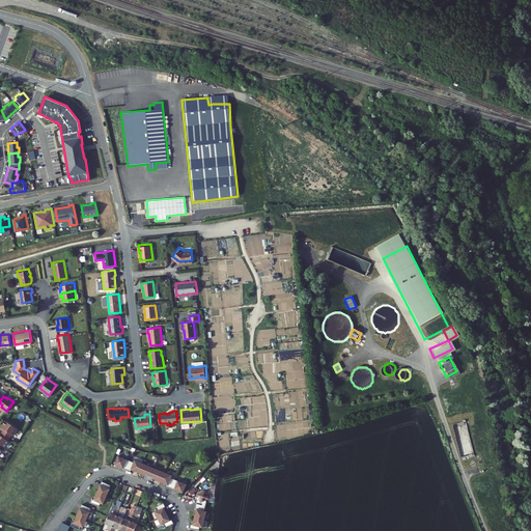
[(18,428),(6,420),(3,424),(5,425),(3,427),(4,428),(2,431),(9,437),(11,434),(12,435),(18,428)]
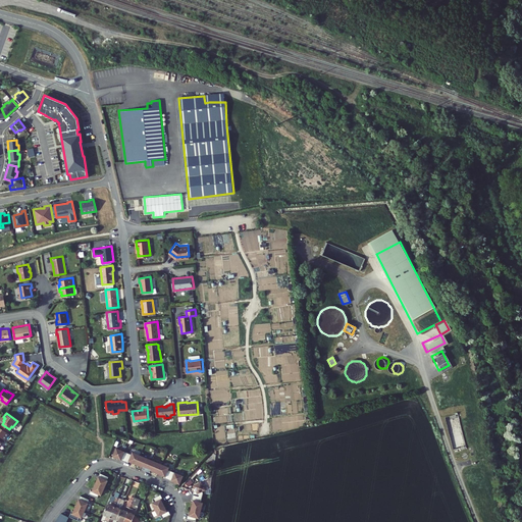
[(9,429),(2,424),(0,427),(0,435),(1,437),(4,438),(8,432),(7,432),(9,429)]
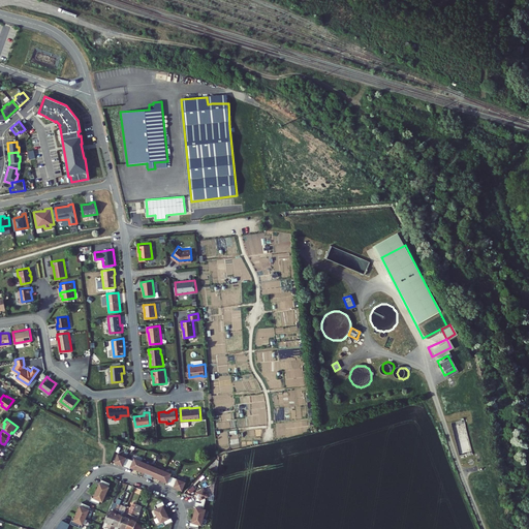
[(126,468),(130,460),(118,455),(114,463),(126,468)]
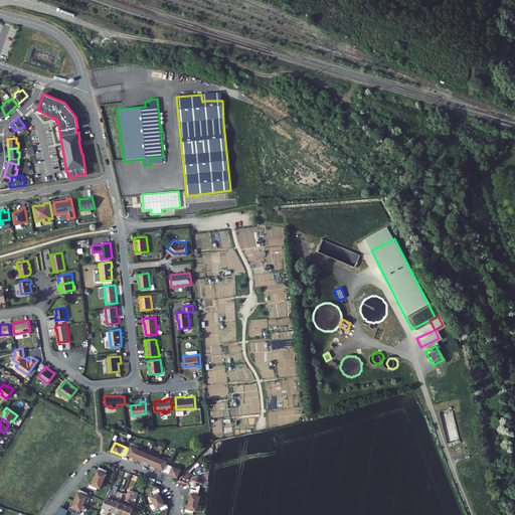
[(127,456),(135,459),(138,450),(131,447),(130,449),(127,448),(123,456),(127,458),(127,456)]
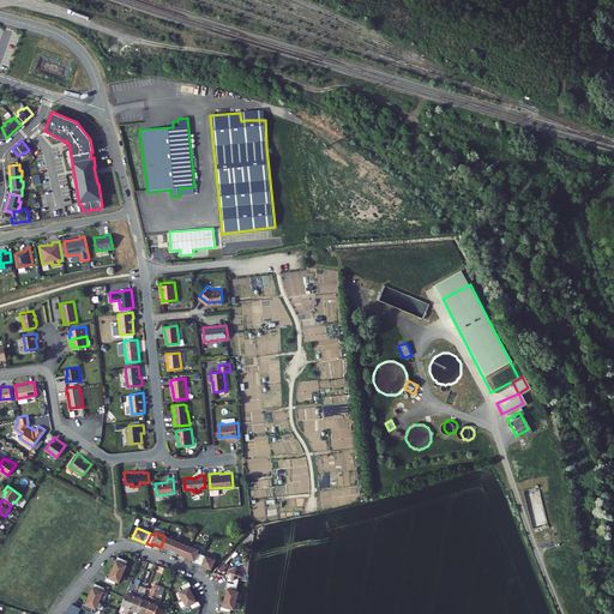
[(168,553),(173,554),(176,545),(173,542),(174,540),(164,536),(161,547),(169,551),(168,553)]
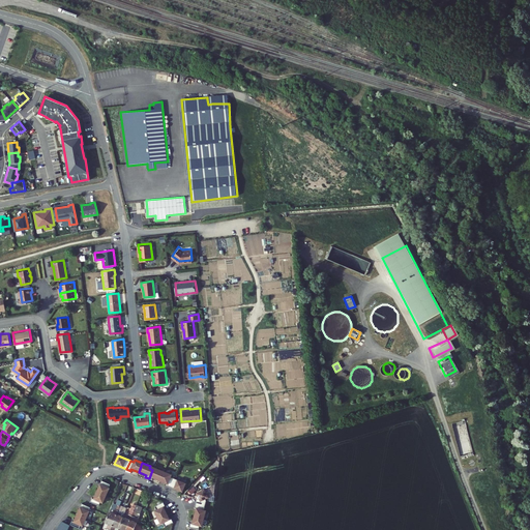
[(153,478),(160,481),(165,472),(156,469),(155,471),(152,470),(149,478),(152,480),(153,478)]
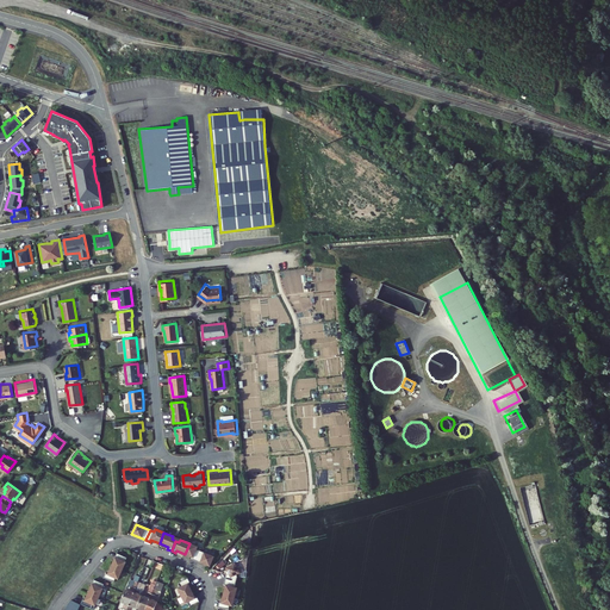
[(192,560),(197,561),(200,552),(197,549),(198,547),(190,543),(185,554),(193,558),(192,560)]
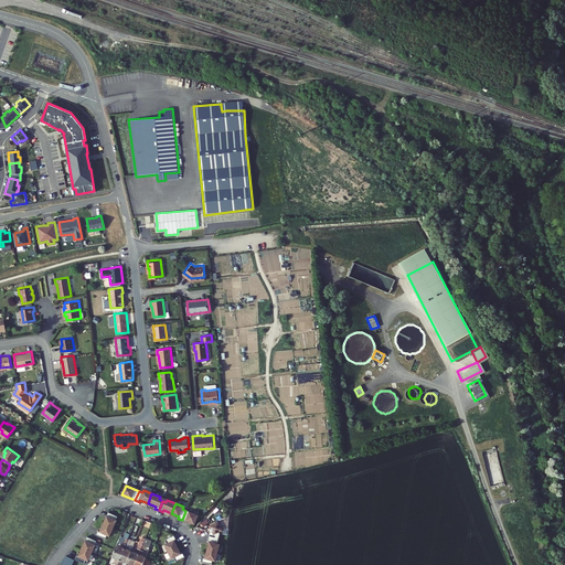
[(199,515),(189,512),(187,522),(194,525),(199,515)]
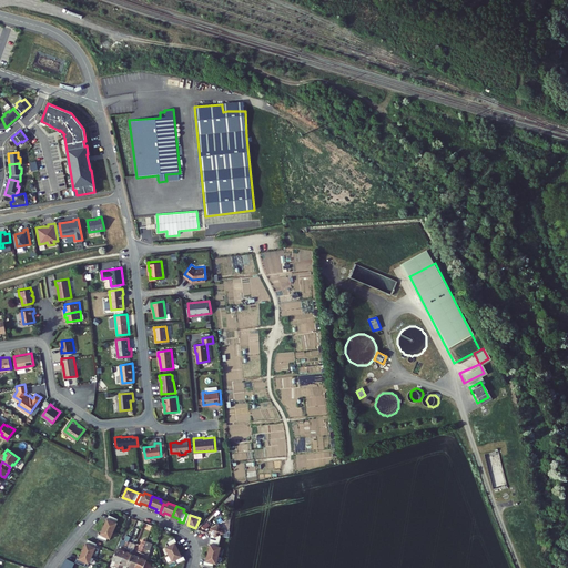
[(117,523),(118,519),(109,516),(103,527),(113,531),(118,524),(117,523)]
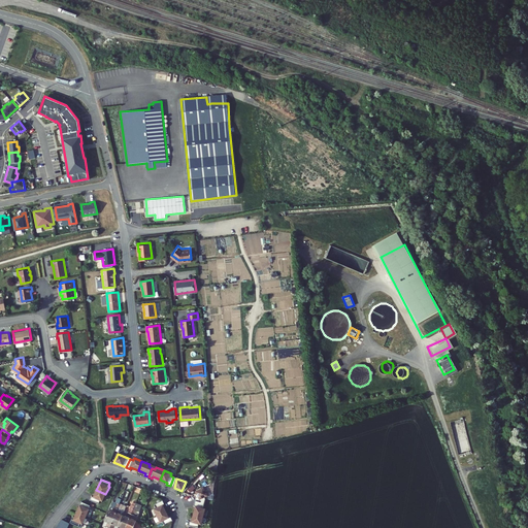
[(204,488),(195,492),(198,497),(196,497),(195,502),(204,504),(205,499),(204,498),(208,496),(204,488)]
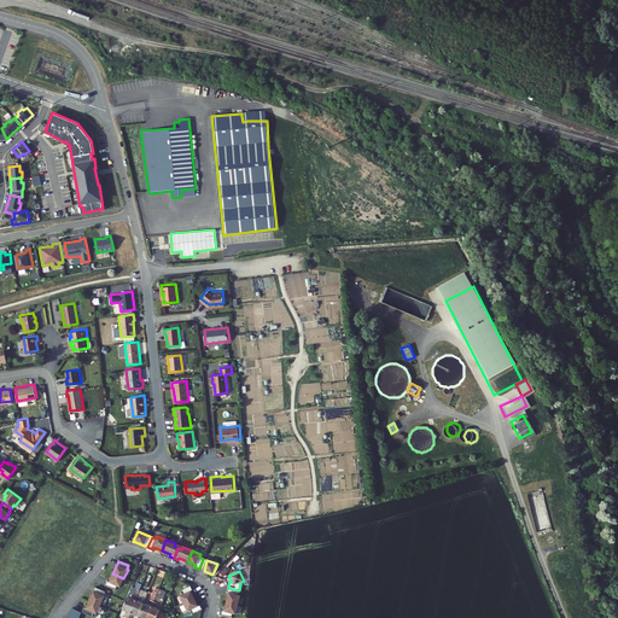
[(140,608),(144,601),(149,590),(144,589),(150,575),(145,572),(141,581),(139,587),(138,592),(132,605),(140,608)]
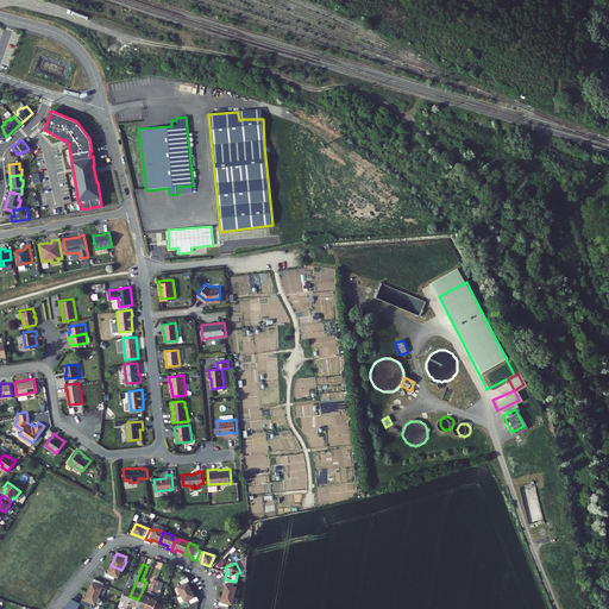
[(118,578),(121,570),(111,565),(107,573),(106,573),(104,577),(114,582),(115,577),(118,578)]
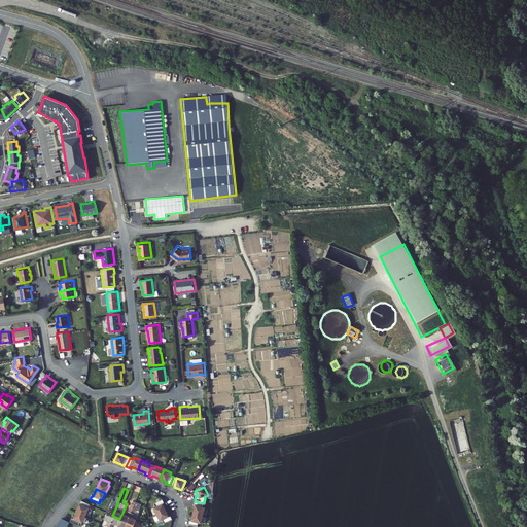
[(112,508),(108,507),(106,514),(112,516),(117,504),(118,500),(120,495),(117,494),(115,499),(113,498),(110,504),(113,505),(112,508)]
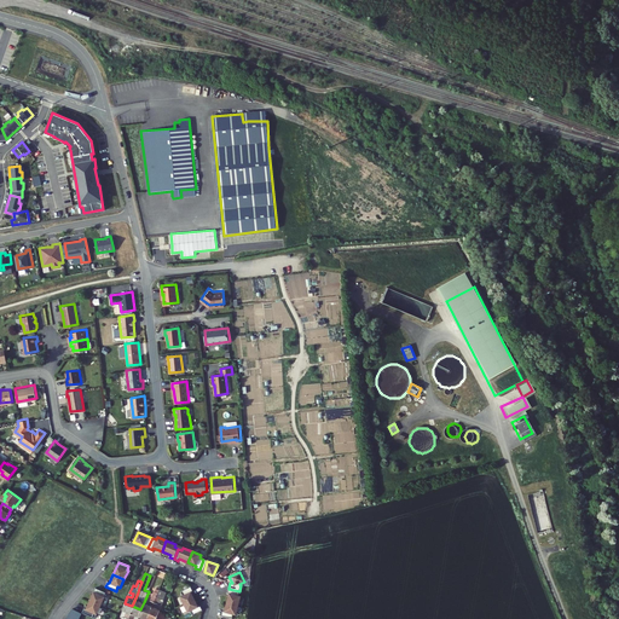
[(179,596),(183,605),(195,599),(190,590),(191,590),(190,585),(179,590),(181,594),(179,596)]
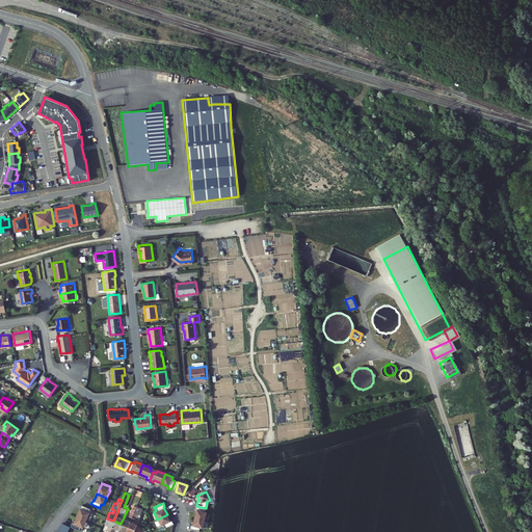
[(134,531),(136,528),(144,507),(137,504),(136,508),(133,515),(128,527),(126,531),(134,531)]
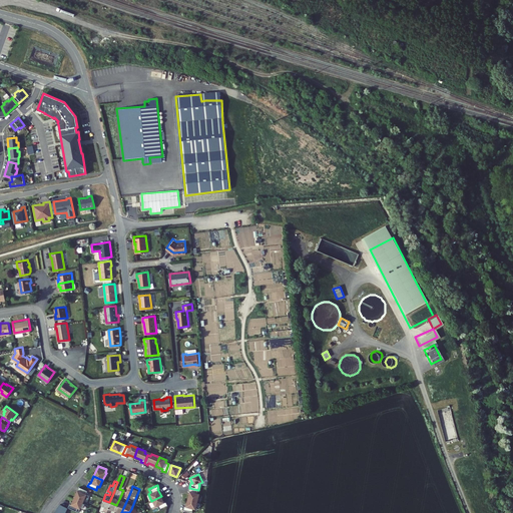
[(79,488),(74,498),(83,502),(87,495),(86,495),(87,491),(79,488)]
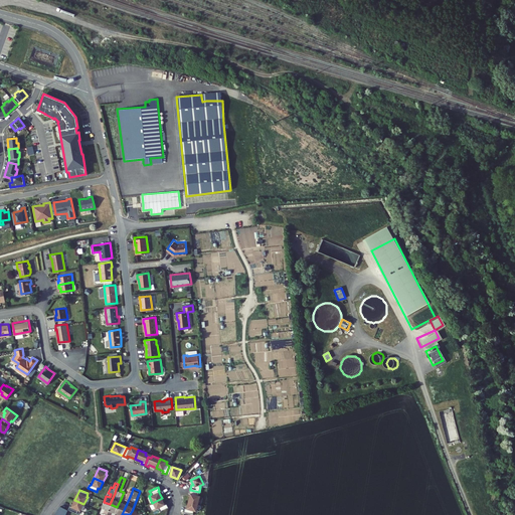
[(198,496),(199,492),(190,490),(189,494),(190,494),(188,502),(198,504),(200,496),(198,496)]
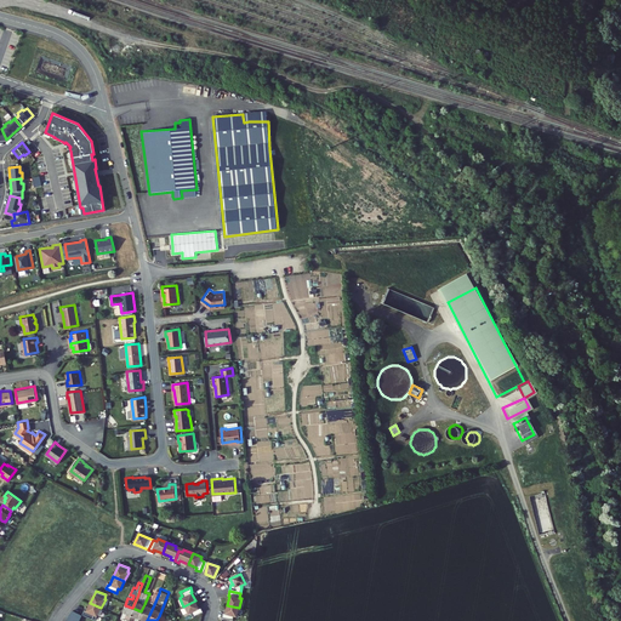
[(152,599),(149,607),(144,604),(141,611),(149,615),(155,602),(159,593),(155,592),(153,597),(154,598),(153,600),(152,599)]
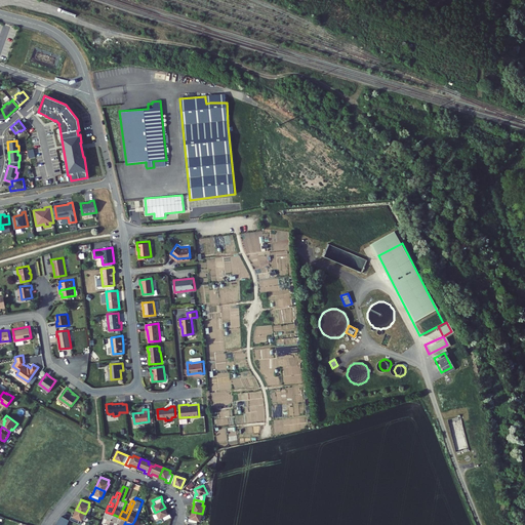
[(163,522),(164,522),(166,511),(165,508),(155,513),(159,520),(161,519),(163,522)]
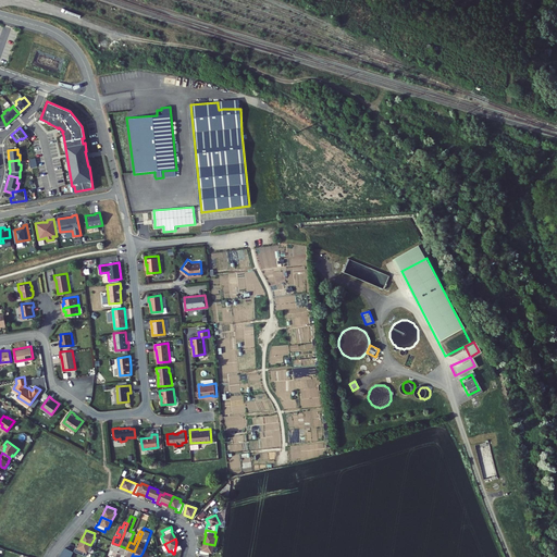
[(87,554),(90,545),(81,541),(77,548),(76,548),(74,552),(83,556),(85,553),(87,554)]
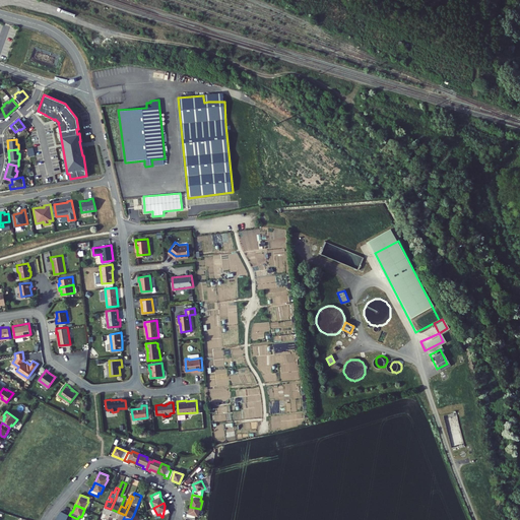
[(103,519),(106,519),(111,509),(105,507),(100,518),(104,519),(103,519)]
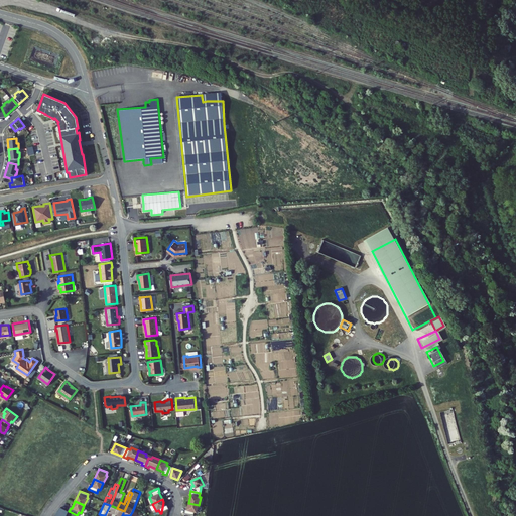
[(197,513),(199,505),(188,503),(186,510),(185,510),(184,513),(192,515),(195,512),(197,513)]
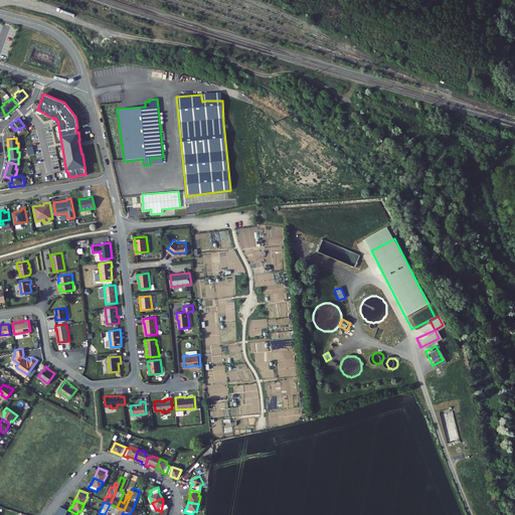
[(114,514),(115,514),(117,507),(110,504),(105,514),(114,514)]
